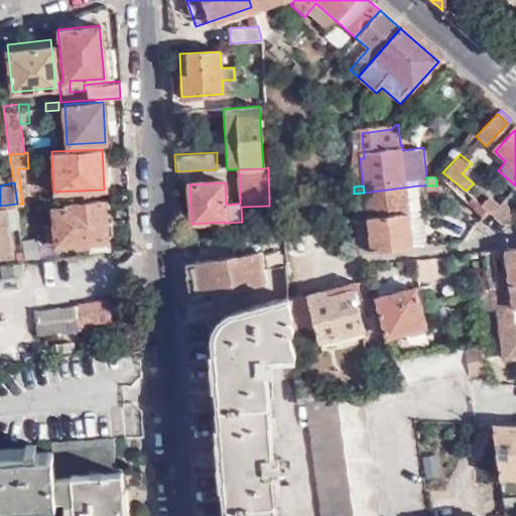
[(367,218),(410,213),(421,212),(420,191),(419,185),(364,192),(367,218)]
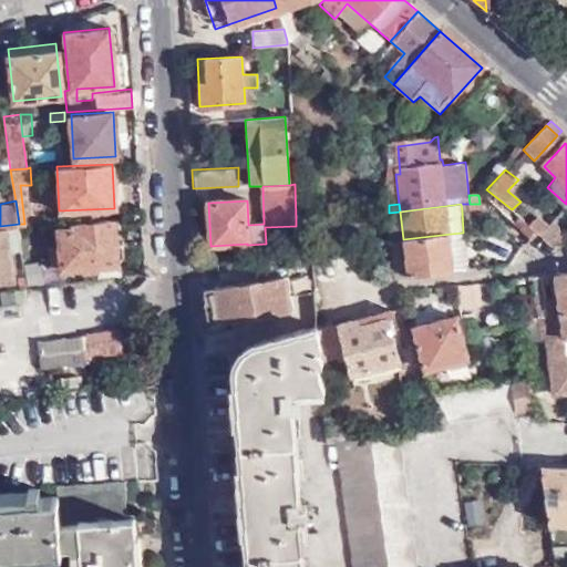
[(389,213),(392,240),(403,239),(400,212),(389,213)]
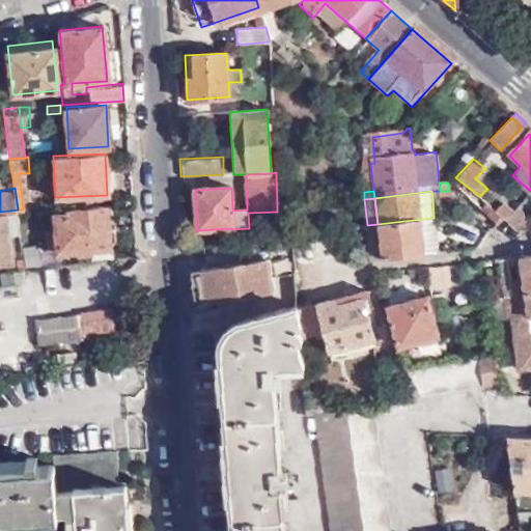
[(109,247),(107,204),(68,206),(68,212),(56,213),(56,225),(46,225),(48,249),(58,248),(58,250),(109,247)]
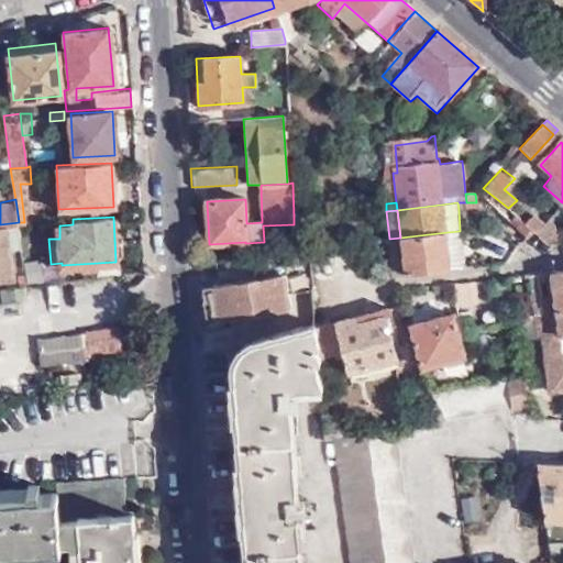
[(10,250),(23,245),(19,222),(0,224),(0,280),(13,278),(10,250)]
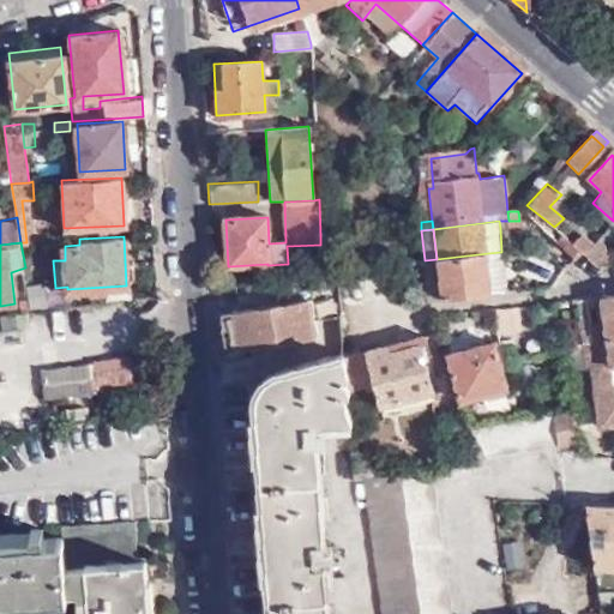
[(425,260),(426,268),(489,259),(488,253),(437,259),(425,260)]
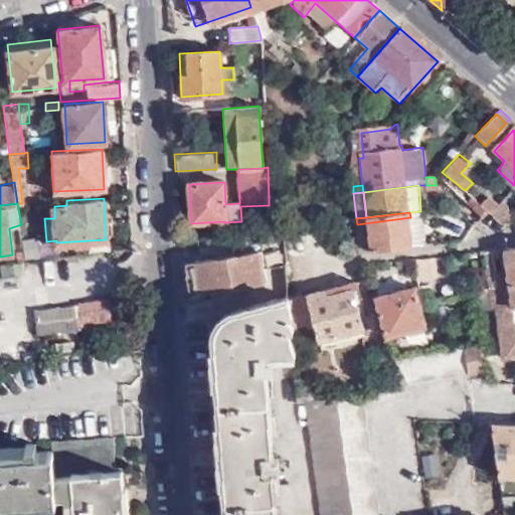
[(410,217),(357,224),(358,238),(359,254),(413,247),(410,217)]
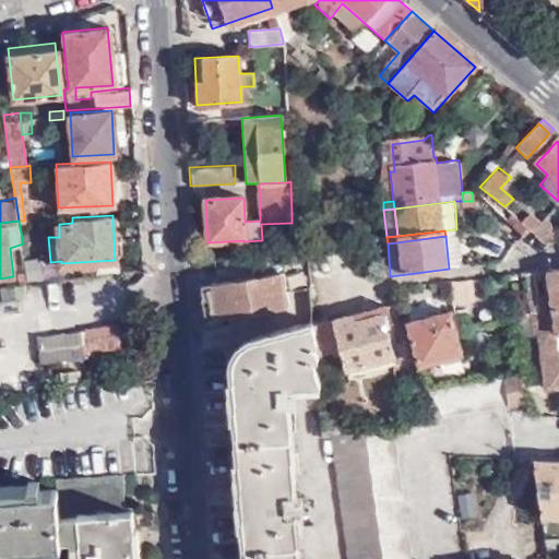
[(195,265),(205,328),(219,323),(284,306),(282,290),(310,286),(308,266),(306,247),(195,265)]
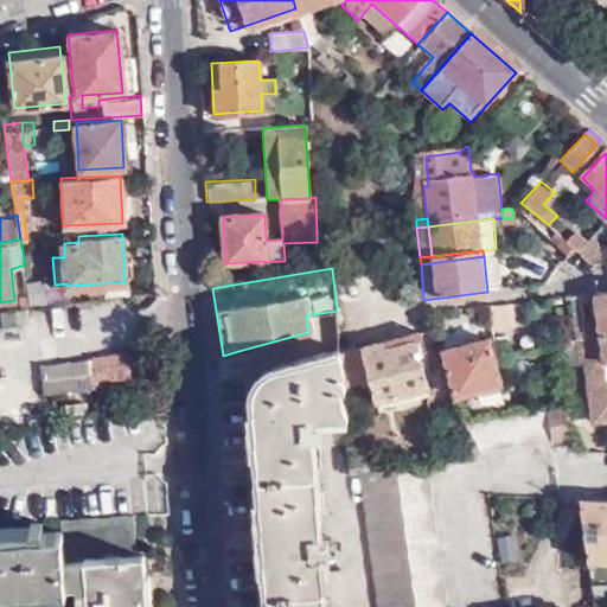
[(342,273),(344,295),(359,296),(357,272),(342,273)]
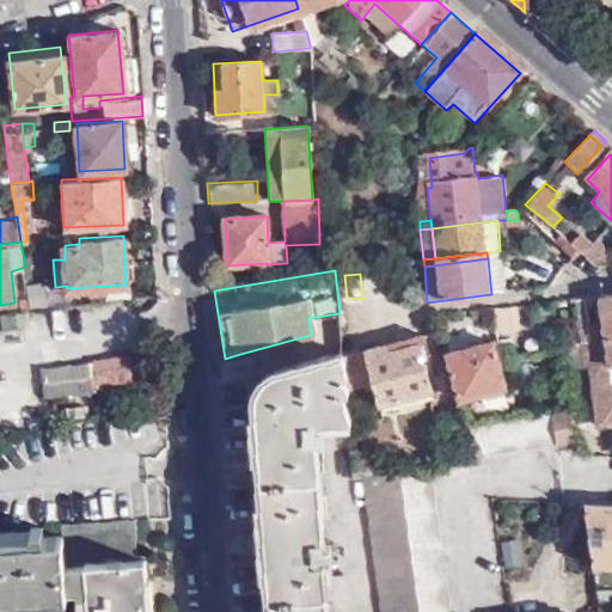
[(587,342),(582,342),(567,346),(570,366),(579,365),(579,367),(589,366),(598,426),(611,423),(611,383),(610,362),(611,361),(611,292),(600,294),(606,337),(599,338),(587,342)]
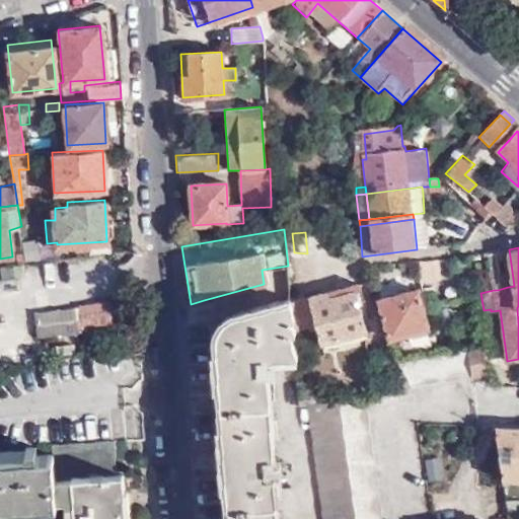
[(498,251),(493,253),(498,290),(508,287),(506,273),(500,274),(498,251)]
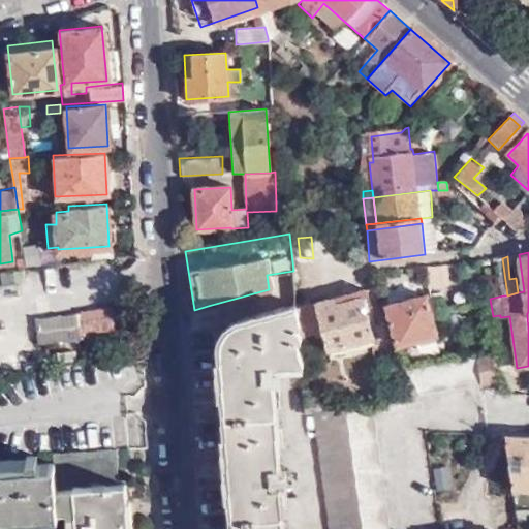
[(313,258),(300,257),(300,266),(314,262),(313,258)]
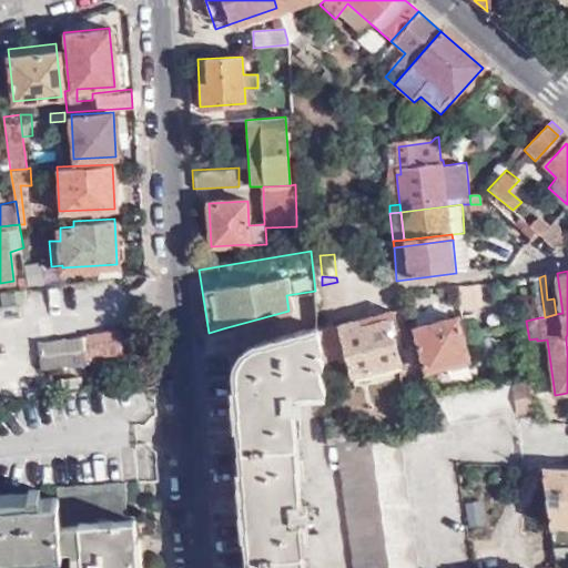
[(539,277),(534,277),(540,317),(545,317),(539,277)]
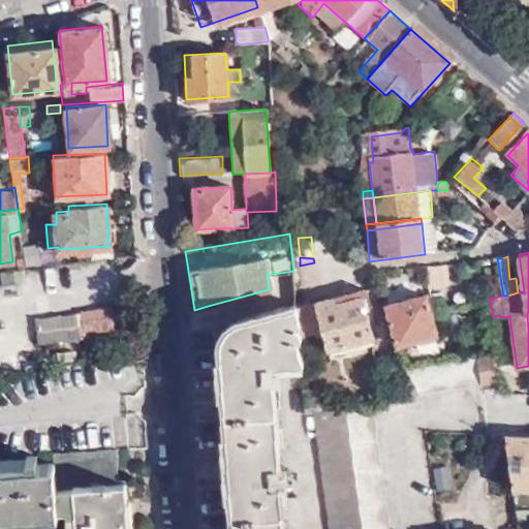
[(366,288),(296,308),(299,328),(302,337),(322,333),(328,350),(373,338),(362,297),(368,294),(366,288)]
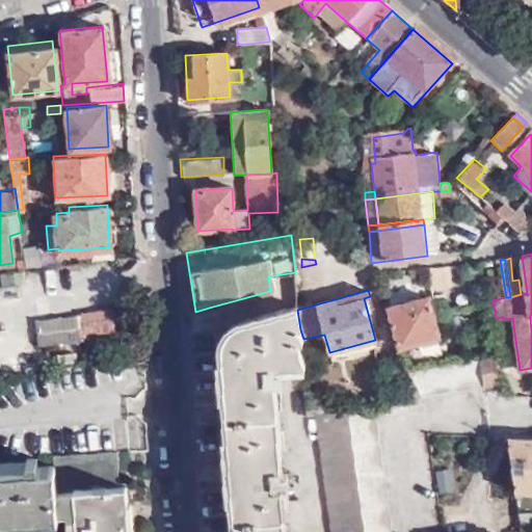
[(429,296),(388,308),(399,348),(441,338),(429,296)]
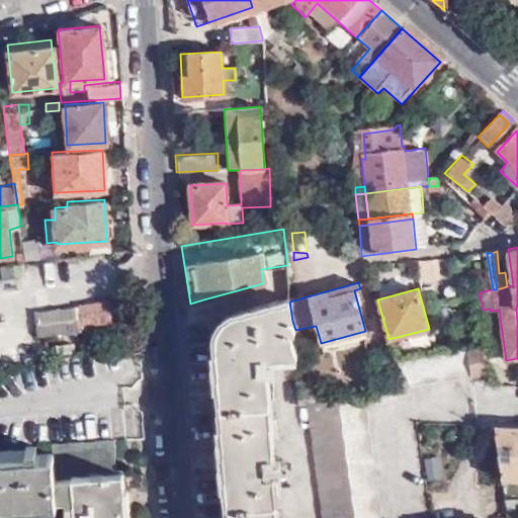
[(277,517),(272,445),(266,360),(292,357),(285,333),(290,332),(287,322),(292,321),(289,301),(289,297),(226,315),(219,323),(216,330),(213,337),(221,449),(225,517),(277,517)]
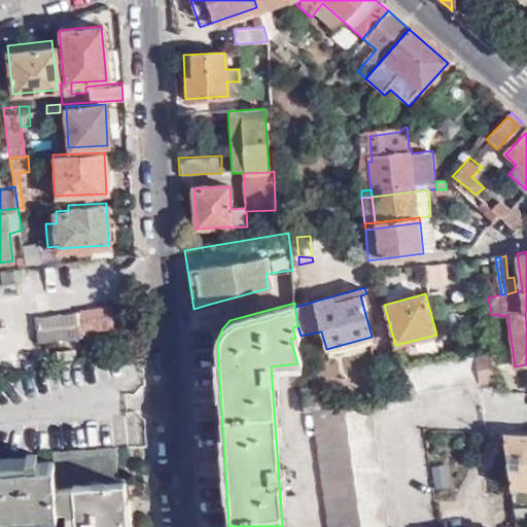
[(113,327),(112,308),(80,311),(81,312),(82,330),(91,330),(113,328),(113,327)]
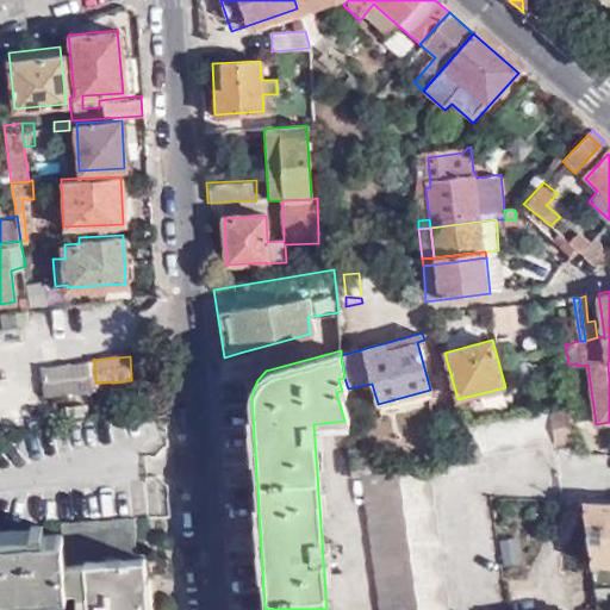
[(94,383),(91,361),(43,367),(45,397),(94,390),(94,383)]
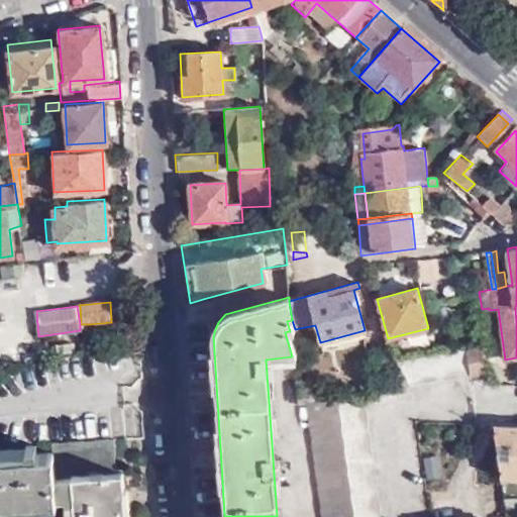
[(481,346),(466,348),(470,373),(485,372),(481,346)]
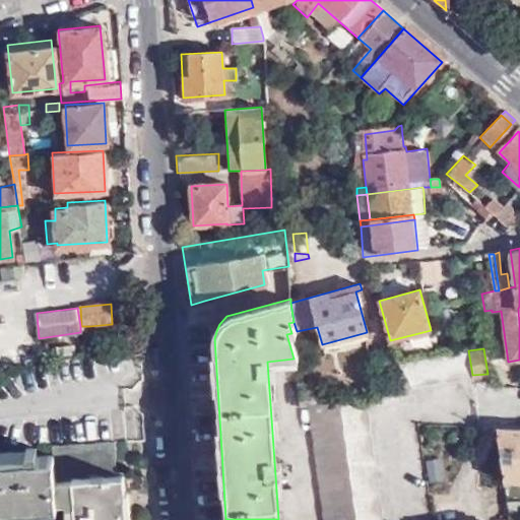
[(468,350),(398,361),(414,386),(473,377),(472,375),(468,350)]
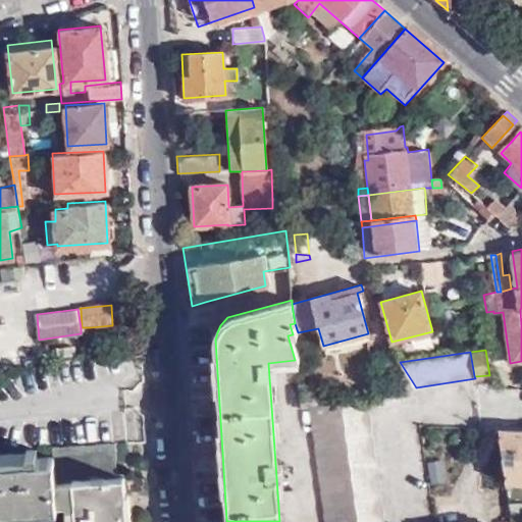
[(384,521),(370,403),(345,407),(359,521),(384,521)]
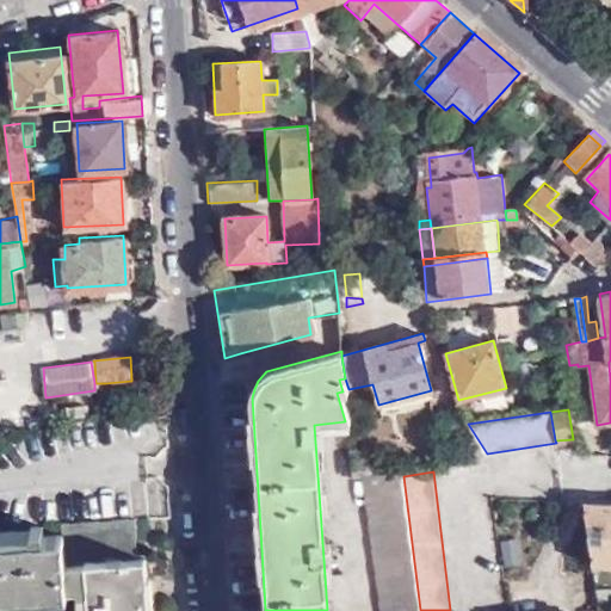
[(420,610),(403,476),(400,476),(364,481),(382,610),(420,610)]
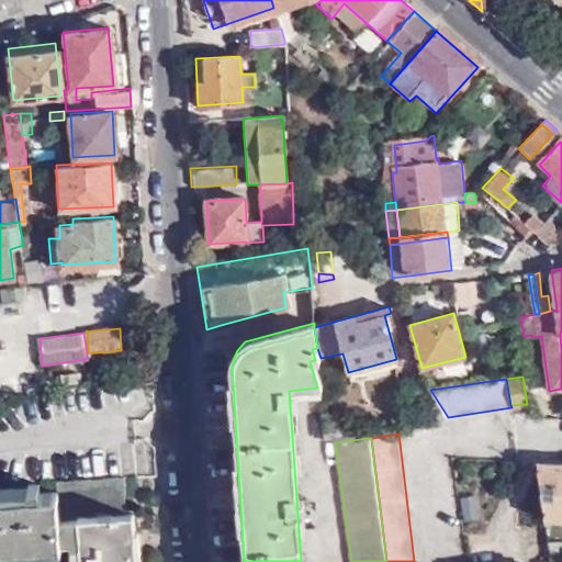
[(561,462),(541,462),(544,520),(561,520),(561,462)]
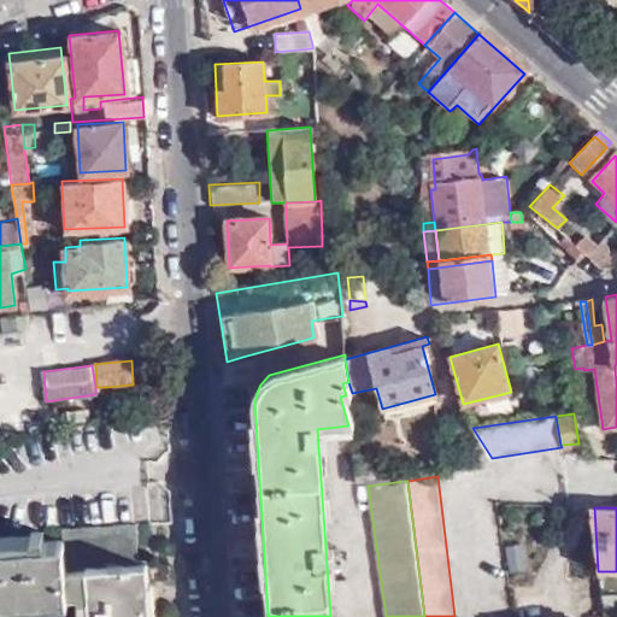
[(84,570),(137,566),(135,527),(60,530),(62,544),(63,571),(84,570)]
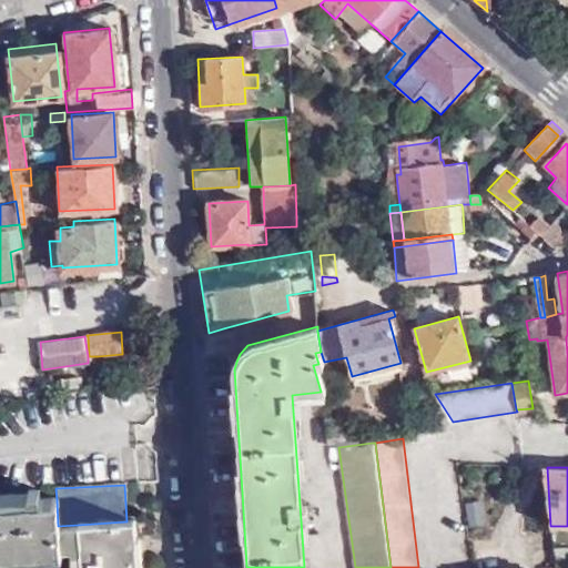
[(58,526),(57,500),(0,503),(0,558),(60,556),(58,526)]
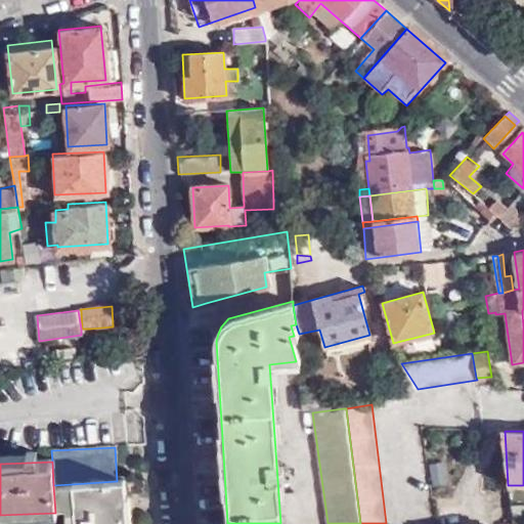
[(72,484),(73,512),(73,523),(126,523),(124,481),(117,481),(72,484)]
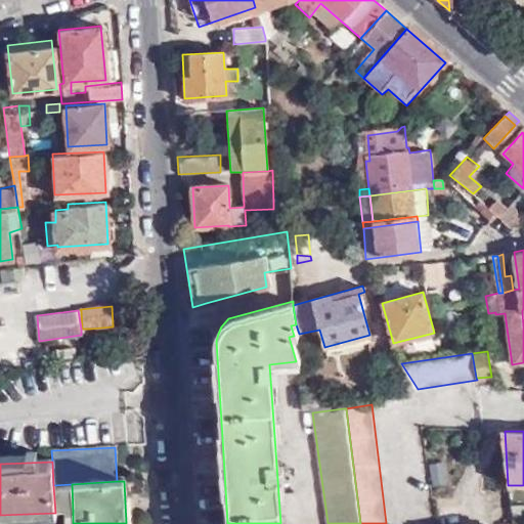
[(53,485),(55,513),(73,512),(72,484),(53,485)]
